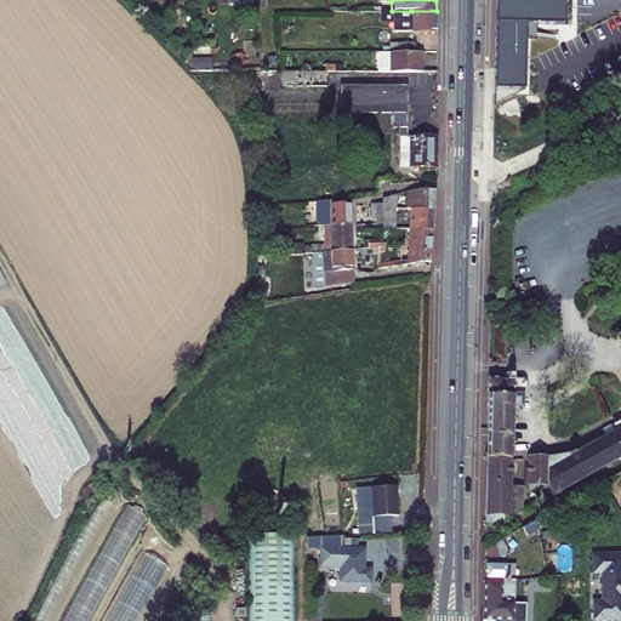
[(495,0),(495,55),(495,91),(525,91),(527,24),(573,26),(573,0),(495,0)]
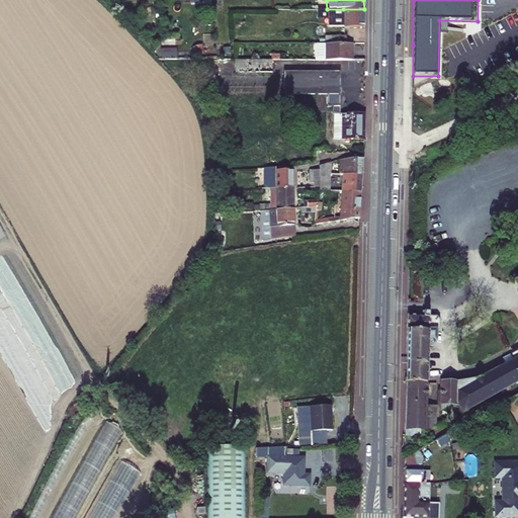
[(364,26),(364,9),(343,9),(327,9),(318,9),(318,17),(333,17),(333,26),(364,26)]
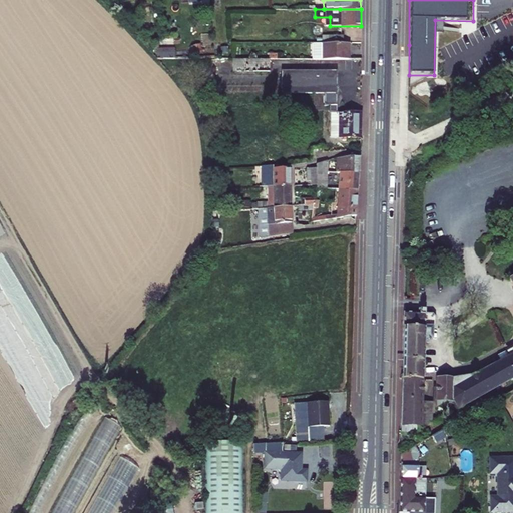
[(443,20),(435,20),(435,33),(443,33),(443,20)]
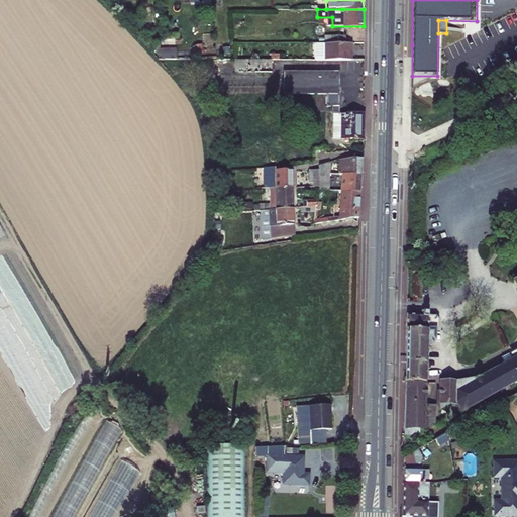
[(328,35),(328,43),(344,43),(344,35),(328,35)]
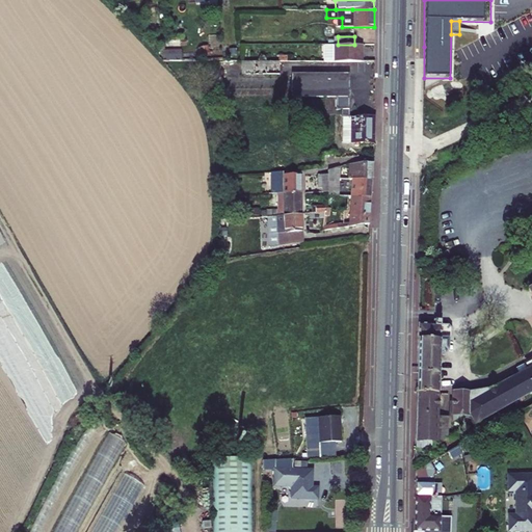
[(179,40),(165,41),(161,41),(162,61),(163,62),(181,62),(179,40)]
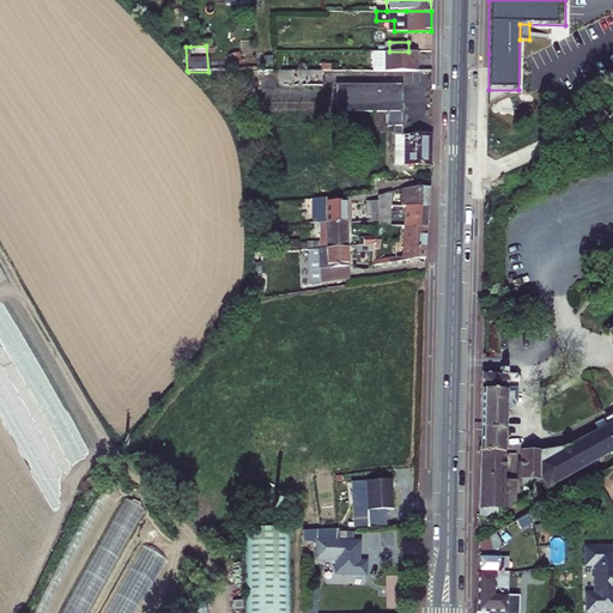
[(386,52),(386,71),(416,71),(416,52),(408,52),(389,52),(386,52)]
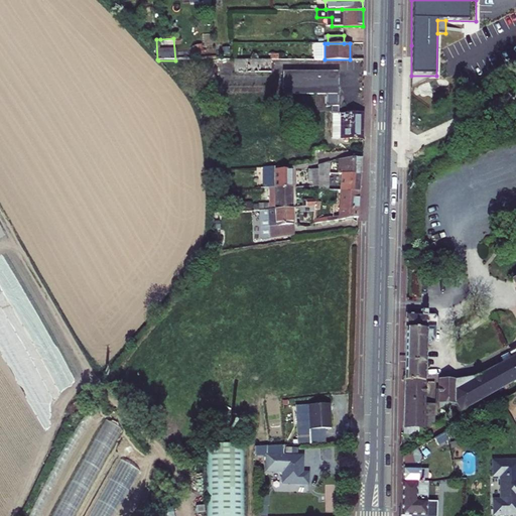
[(270,59),(234,59),(234,73),(270,73),(270,59)]
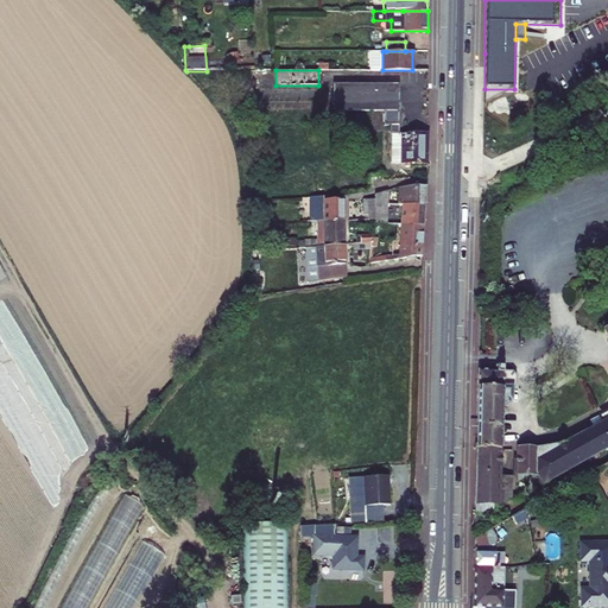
[(398,86),(334,86),(333,111),(398,111),(398,86)]
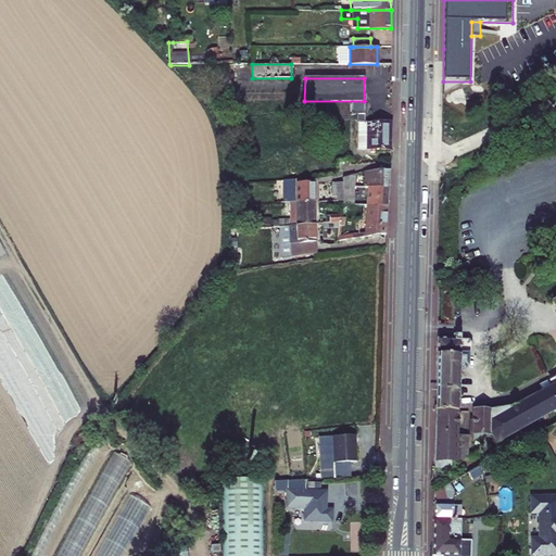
[(470,81),(443,81),(442,96),(470,81)]
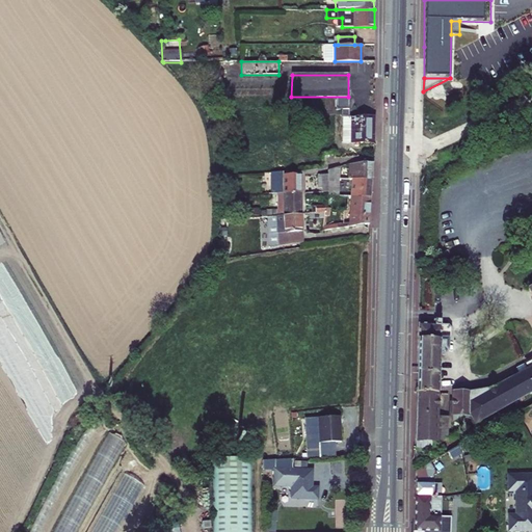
[(335,97),(335,110),(342,110),(348,110),(348,97),(335,97)]
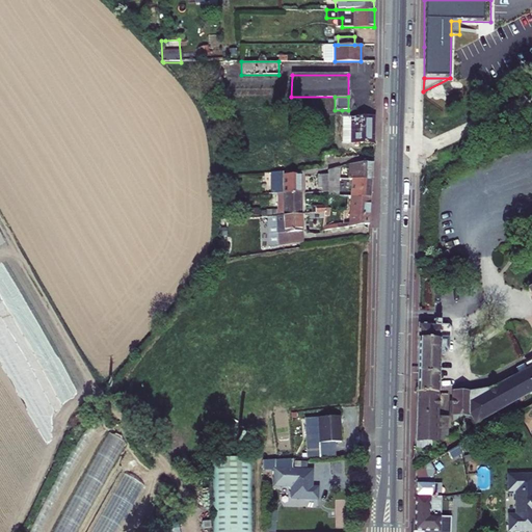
[(341,142),(372,143),(373,117),(344,116),(342,116),(341,142)]
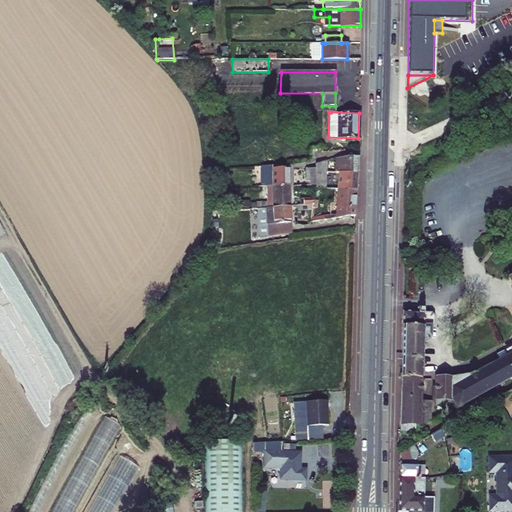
[(357,173),(358,156),(335,157),(335,172),(338,172),(357,173)]
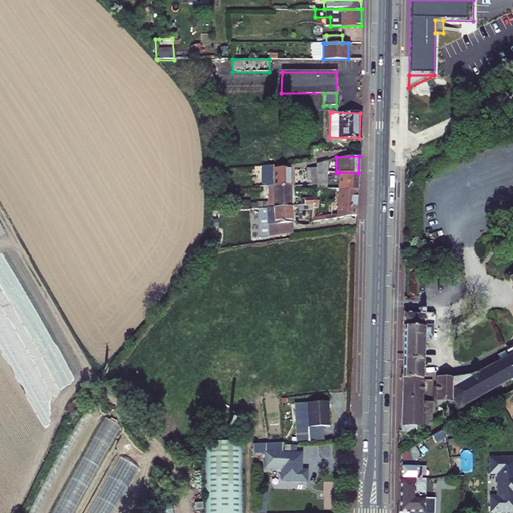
[(316,176),(327,177),(326,170),(327,160),(316,164),(316,168),(316,176)]
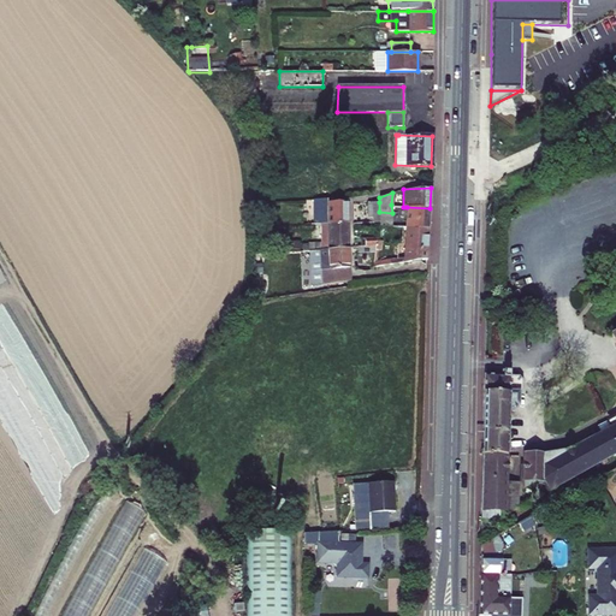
[(348,224),(347,199),(320,200),(321,224),(348,224)]
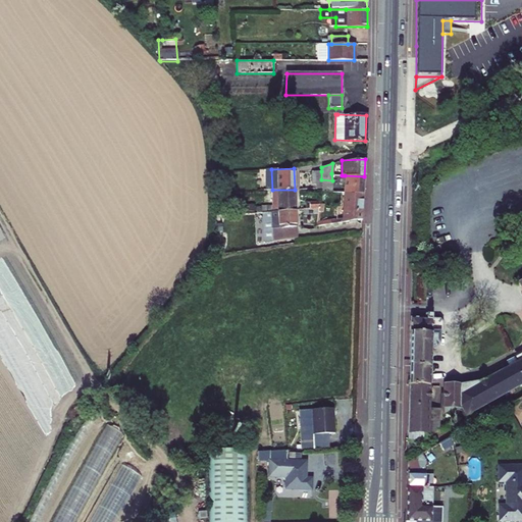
[(320,189),(321,179),(321,171),(311,172),(311,185),(315,185),(315,189),(320,189)]
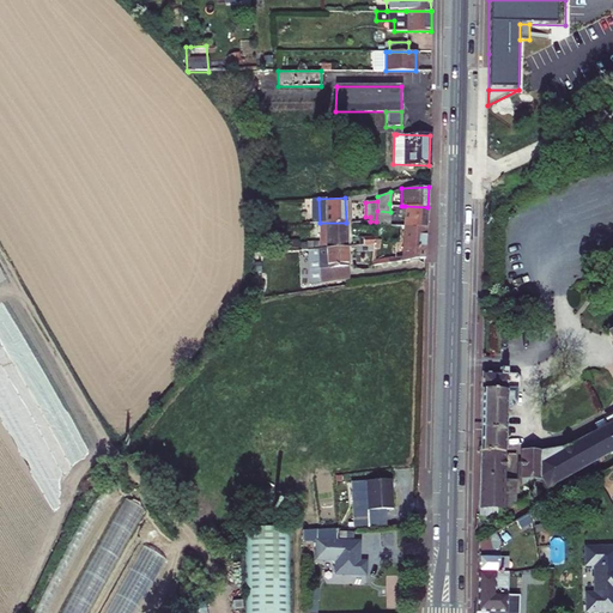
[(428,207),(405,206),(404,226),(426,228),(428,207)]
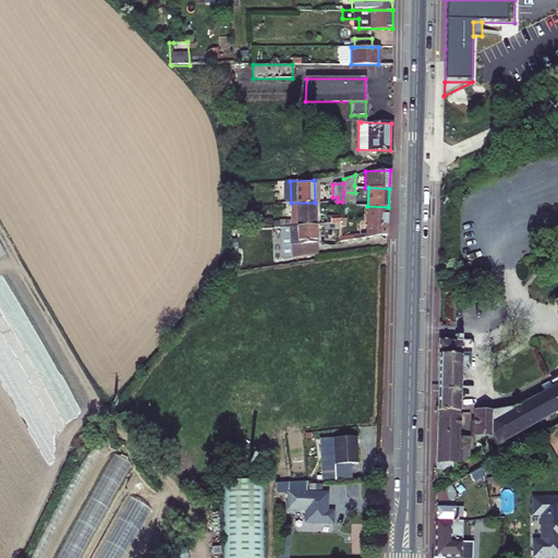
[(355,206),(355,193),(343,192),(342,202),(342,205),(355,206)]
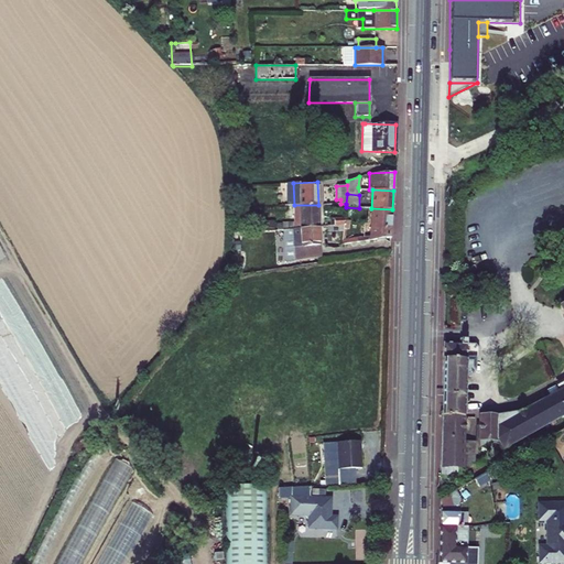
[(318,226),(318,205),(294,205),(291,205),(292,223),(281,224),(282,229),(292,229),(295,229),(295,228),(318,226)]
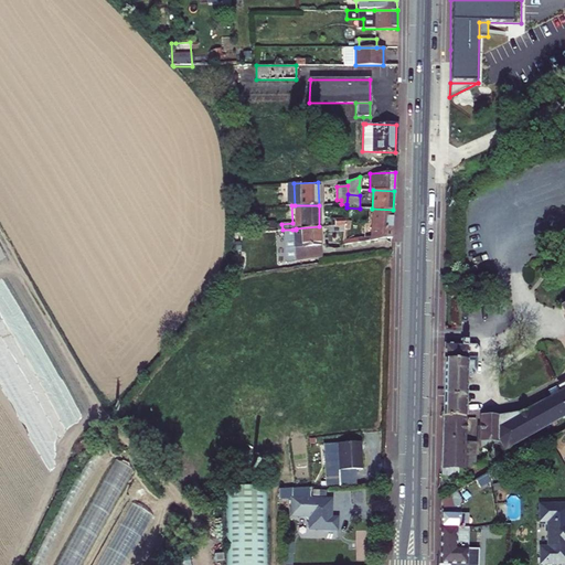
[(393,210),(372,209),(371,236),(342,241),(341,245),(391,238),(393,210)]
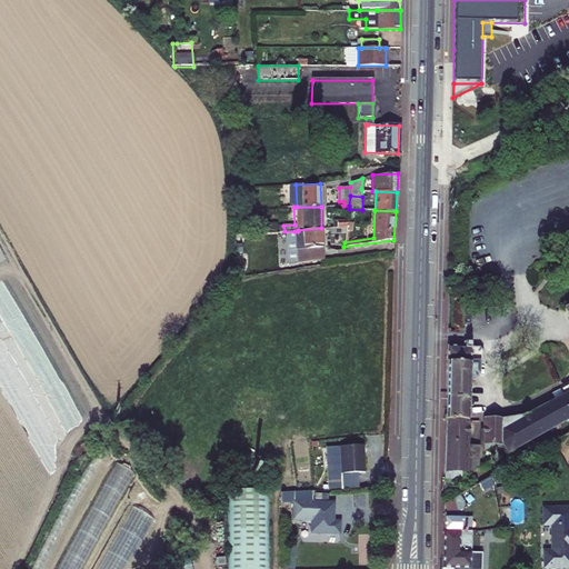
[(298,230),(298,231),(298,242),(298,250),(298,253),(321,250),(321,228),(298,230)]
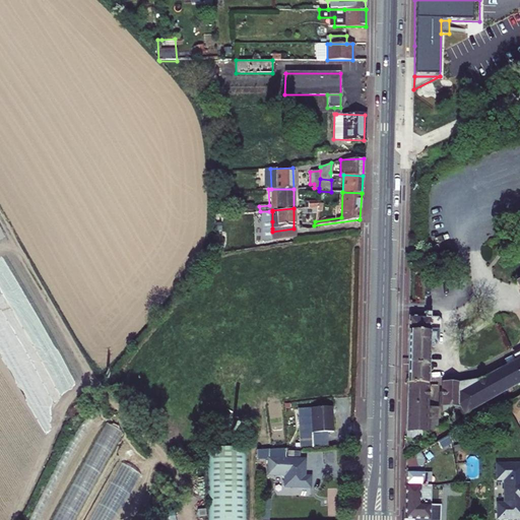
[(294,237),(294,229),(272,232),(271,237),(273,241),(294,237)]
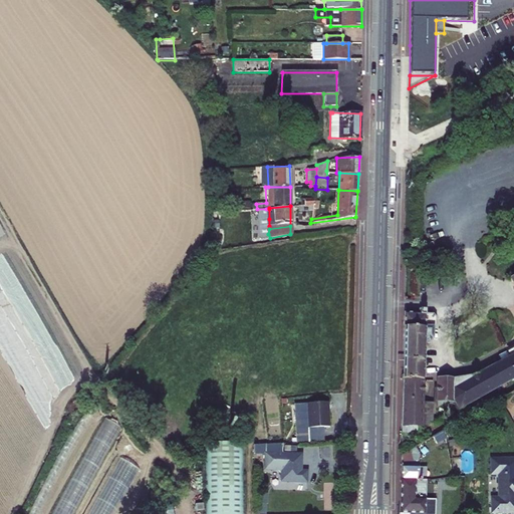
[(454,402),(459,411),(513,378),(513,276),(510,278),(513,286),(513,353),(510,356),(476,375),(453,379),(438,379),(438,402),(444,402),(454,402)]
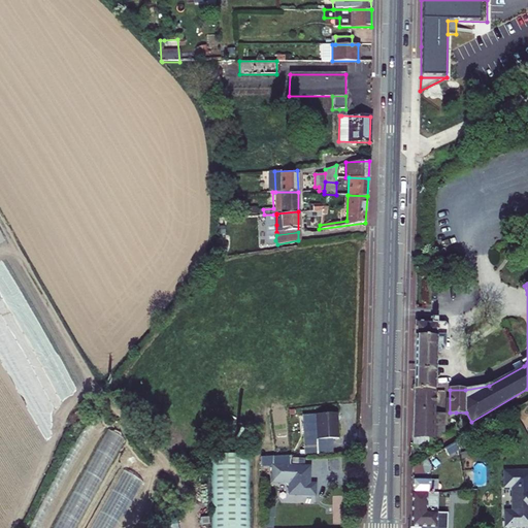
[(436,353),(440,353),(442,351),(442,349),(444,349),(444,339),(448,336),(448,327),(443,323),(438,323),(438,319),(429,319),(429,323),(416,323),(415,376),(436,376),(436,353)]
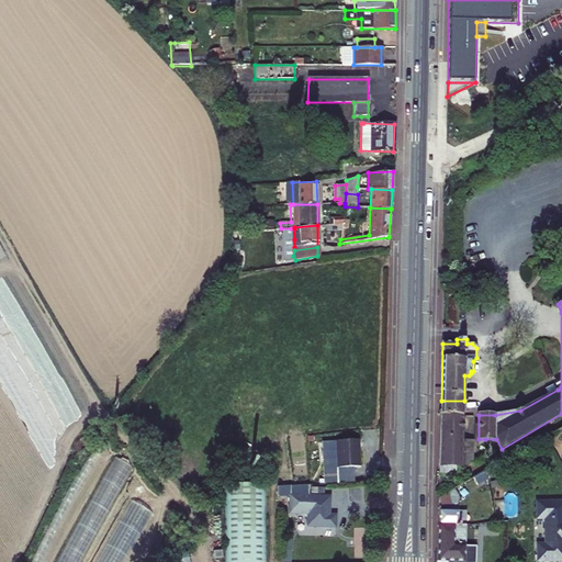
[(441,412),(464,413),(464,401),(441,401),(441,412)]
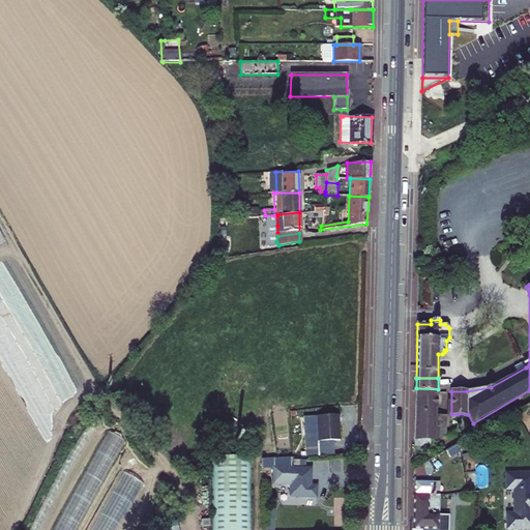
[(437,441),(437,440),(437,415),(438,389),(416,388),(414,455),(431,446),(431,441),(437,441)]
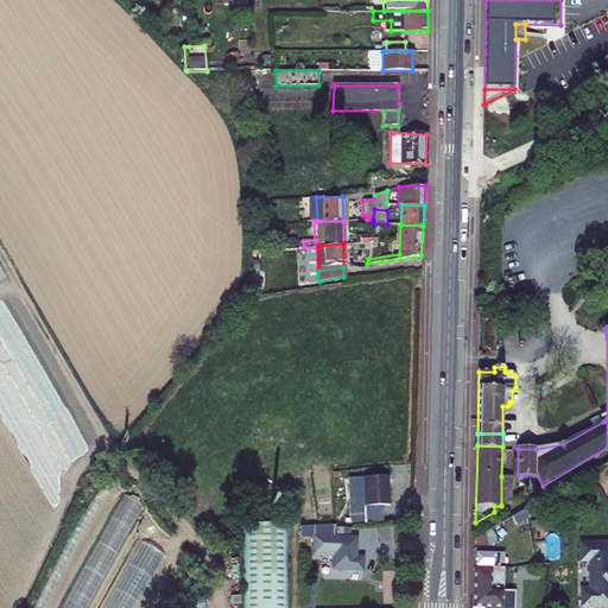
[(525,475),(533,491),(543,486),(537,475),(525,475)]
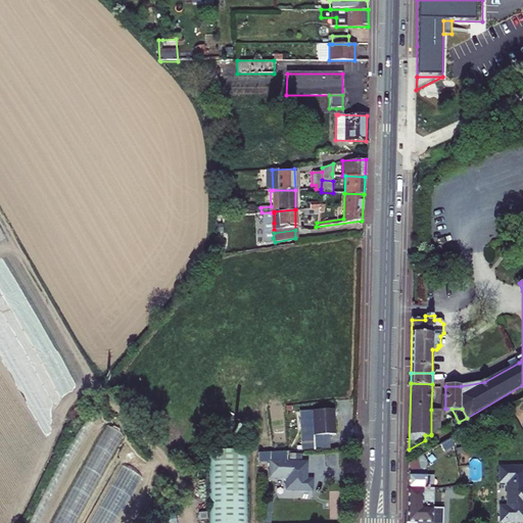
[(431,410),(431,434),(440,434),(440,410),(431,410)]
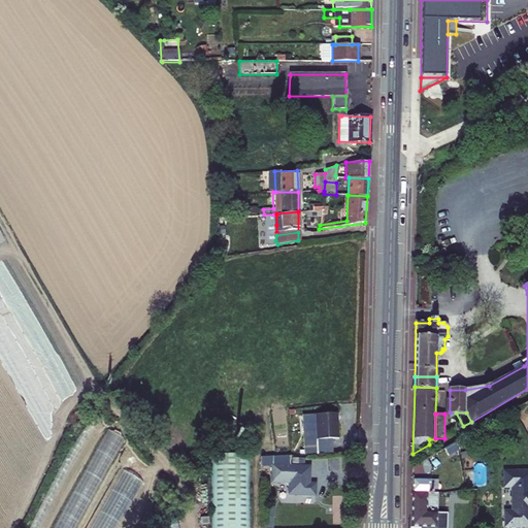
[(340,440),(339,415),(317,416),(318,441),(340,440)]
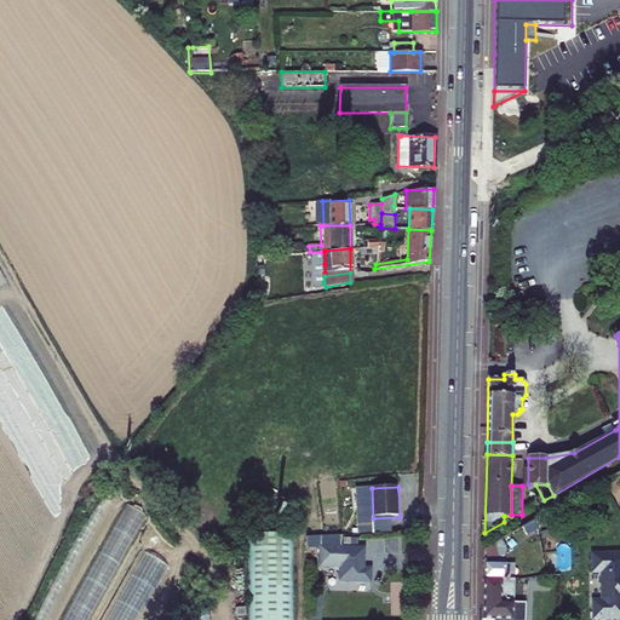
[(91,619),(141,510),(120,500),(67,619),(91,619)]
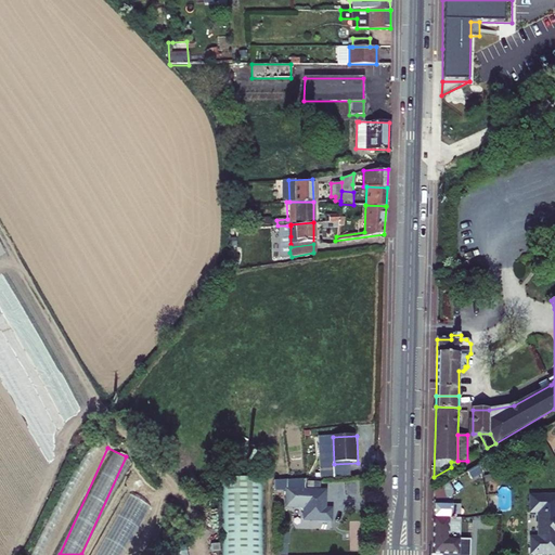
[(221,478),(219,554),(262,554),(263,479),(221,478)]
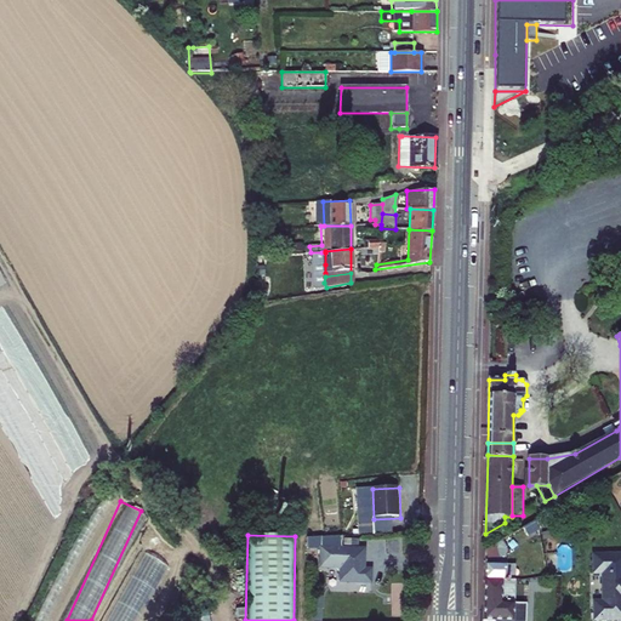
[(364,548),(341,547),(341,535),(320,535),(320,567),(336,567),(337,565),(341,565),(341,580),(370,581),(370,569),(364,568),(364,548)]
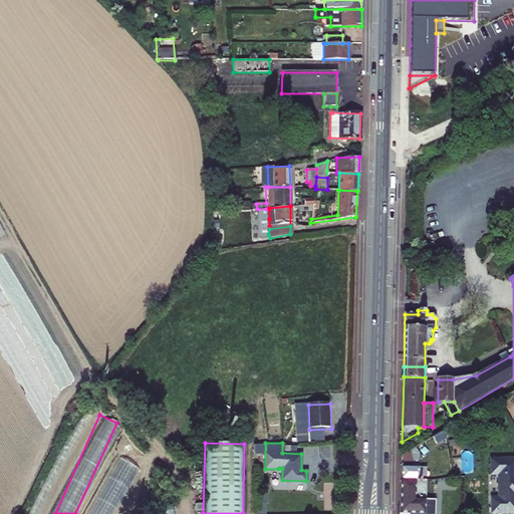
[(426,499),(426,483),(426,481),(426,468),(419,468),(419,460),(421,459),(415,448),(402,455),(401,513),(435,513),(436,499),(426,499)]
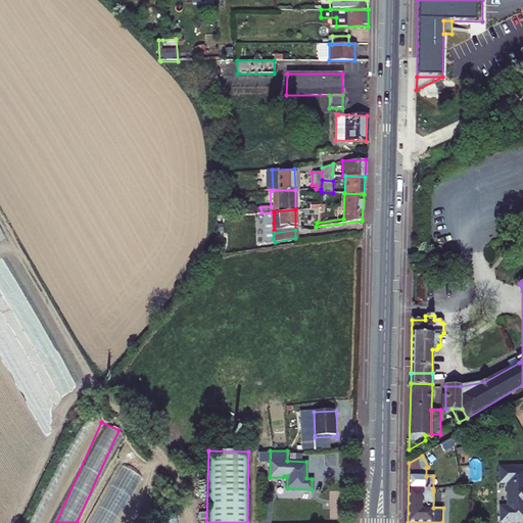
[(503,508),(502,522),(522,522),(522,468),(503,469),(503,484),(510,484),(509,508),(503,508)]
